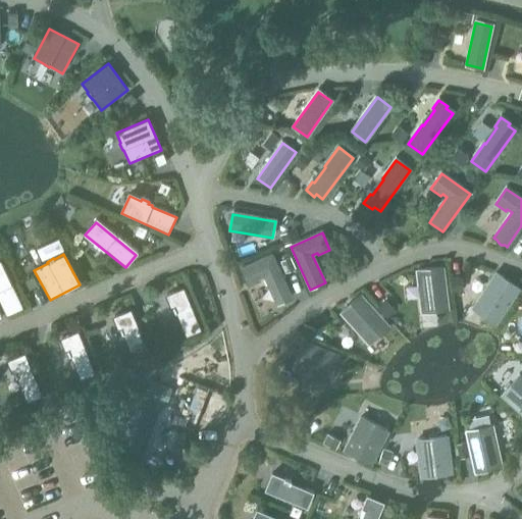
[(289,299),(292,298),(272,255),(241,269),(249,287),(260,281),(259,279),(264,277),(276,305),(279,303),(282,303),(286,302),(289,299)]
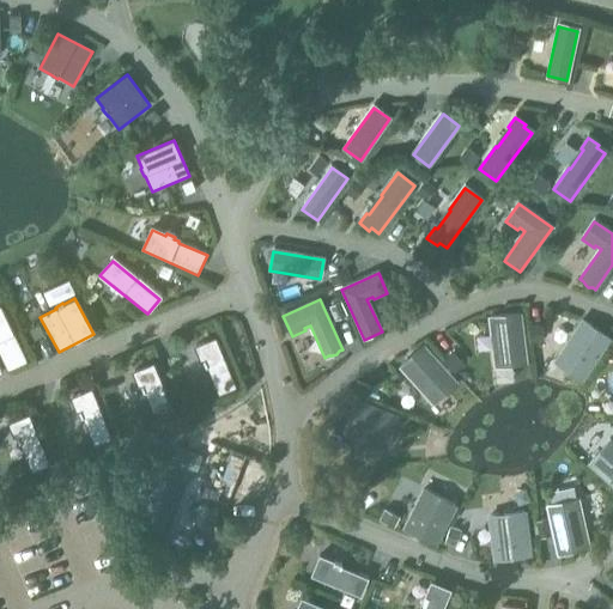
[(28,363),(1,309),(0,309),(0,357),(7,372),(28,363)]
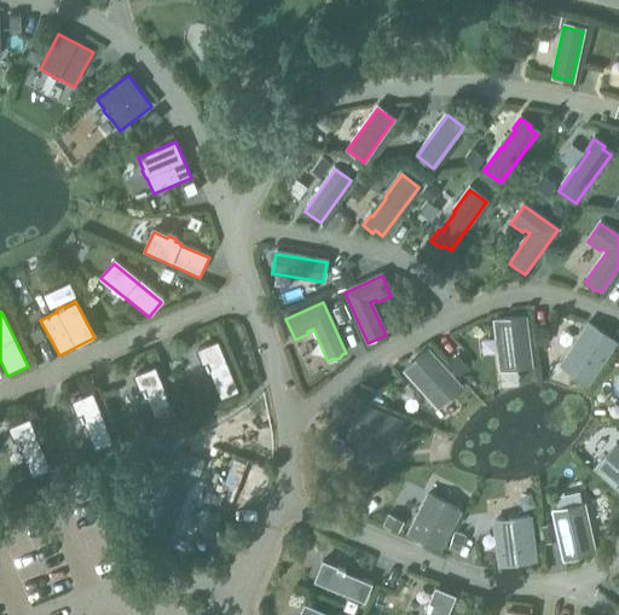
[(525,319),(495,323),(501,371),(531,367),(525,319)]
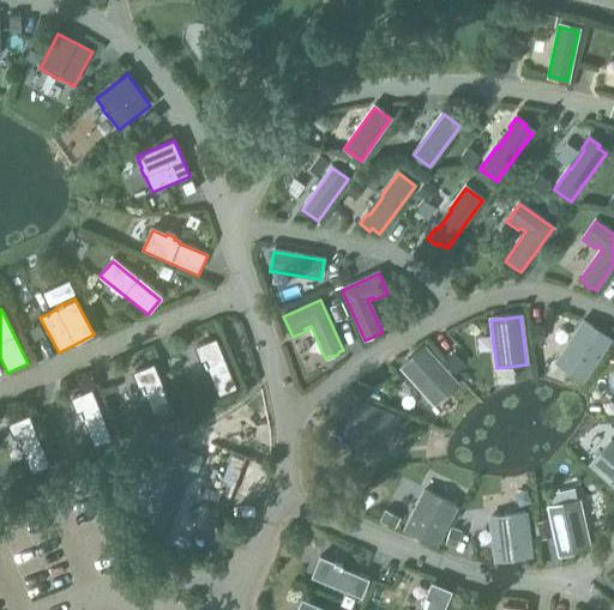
[(583,381),(609,340),(583,324),(557,363),(583,381)]
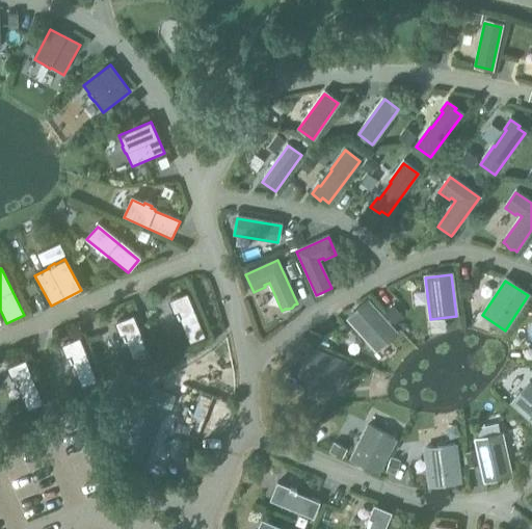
[(205,338),(187,295),(170,302),(178,321),(180,320),(189,344),(205,338)]
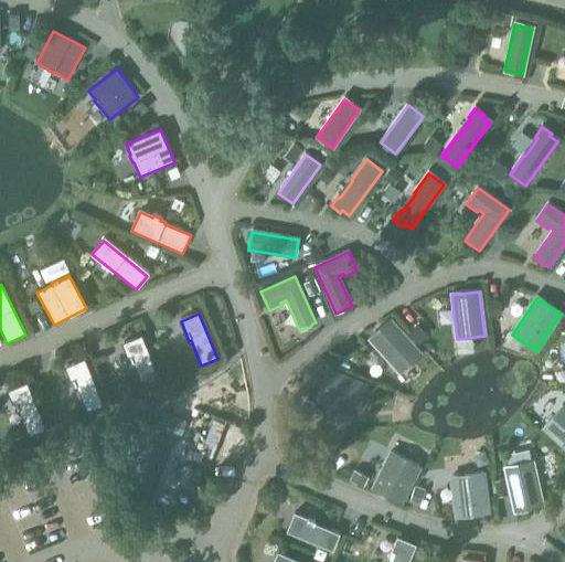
[(420,354),(391,321),(370,340),(400,373),(420,354)]
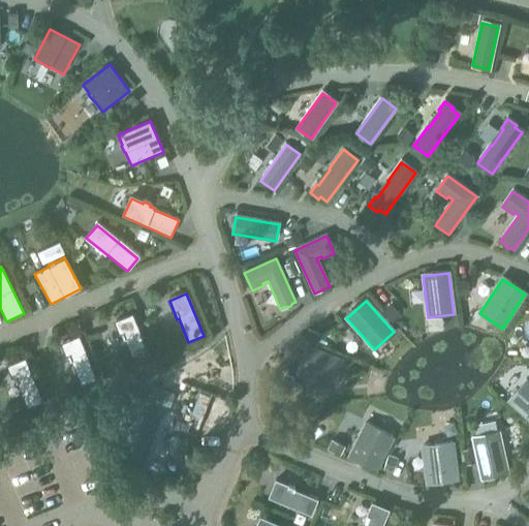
[(125,340),(134,364),(150,358),(132,315),(116,322),(123,341),(125,340)]
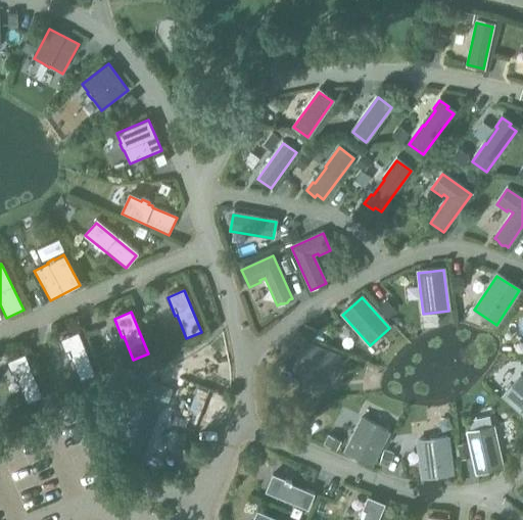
[(70,359),(80,382),(96,375),(89,360),(79,333),(61,340),(68,359),(70,359)]
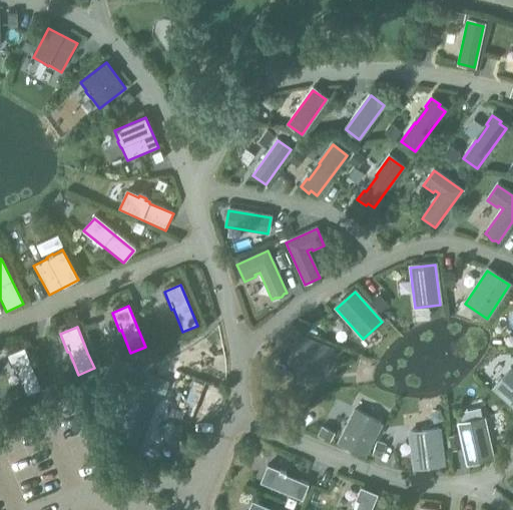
[(333,351),(300,337),(288,364),(321,378),(333,351)]
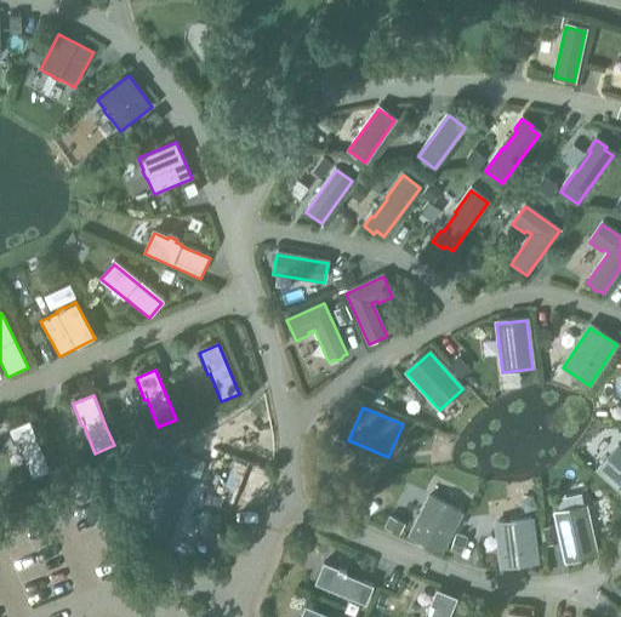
[(30,422),(10,430),(18,452),(21,451),(32,479),(51,472),(30,422)]
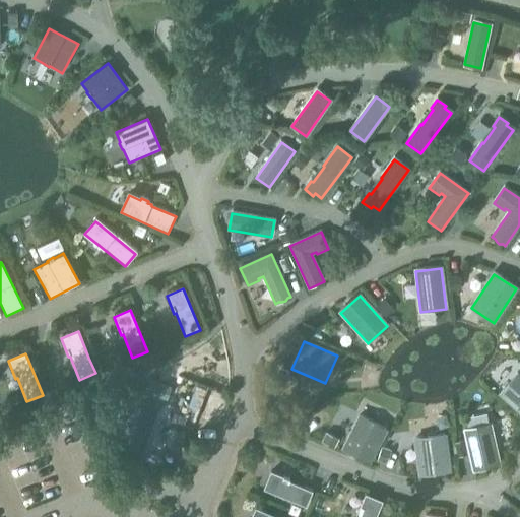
[(500,395),(519,412),(519,377),(518,375),(500,395)]
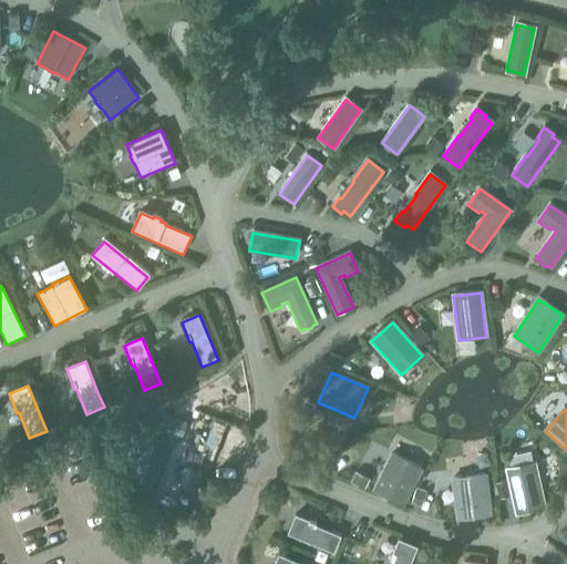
[(167,447),(142,440),(130,482),(155,490),(167,447)]
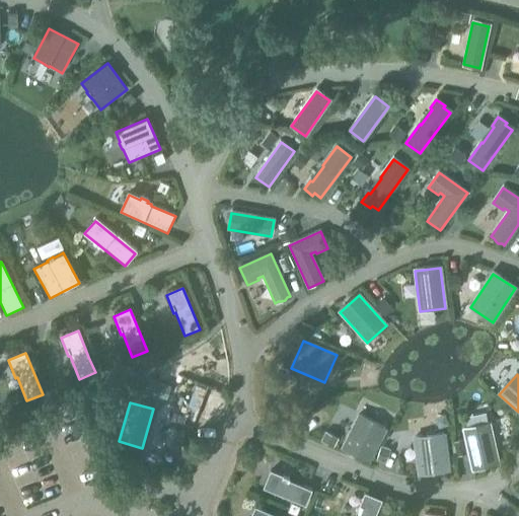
[(369,462),(385,430),(359,417),(342,448),(369,462)]
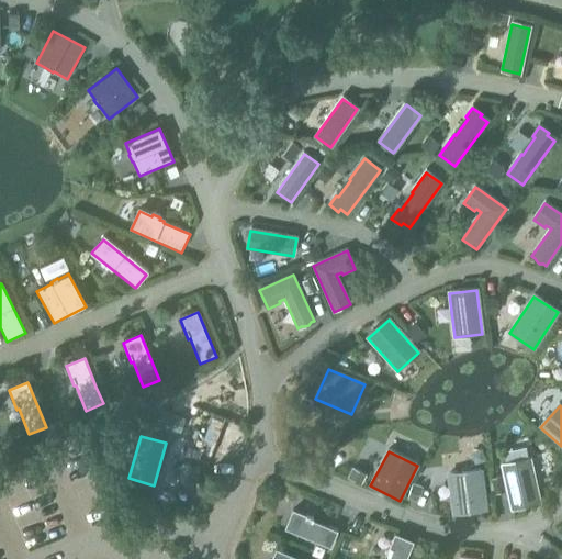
[(539,503),(529,460),(503,466),(512,510),(539,503)]
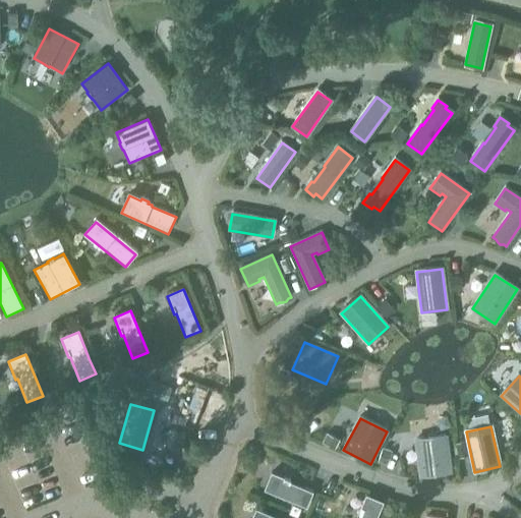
[(179,453),(185,437),(170,430),(164,447),(179,453)]
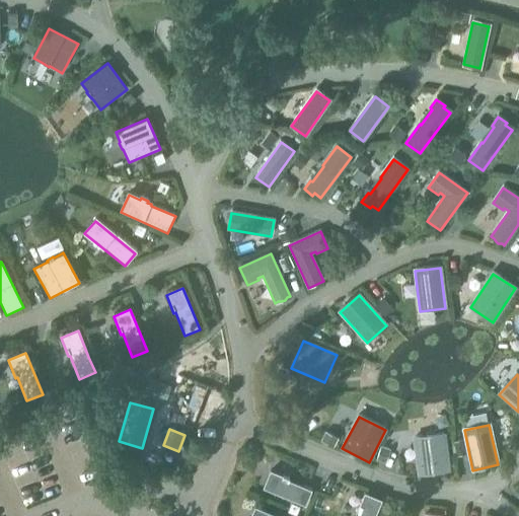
[(419,474),(448,471),(444,435),(415,439),(419,474)]
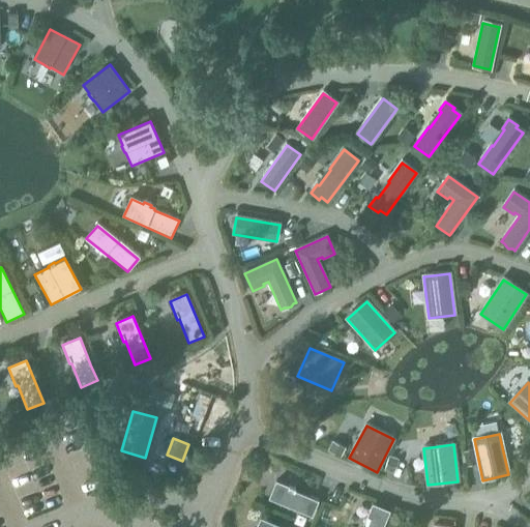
[(270,497),(312,514),(317,499),(276,482),(270,497)]
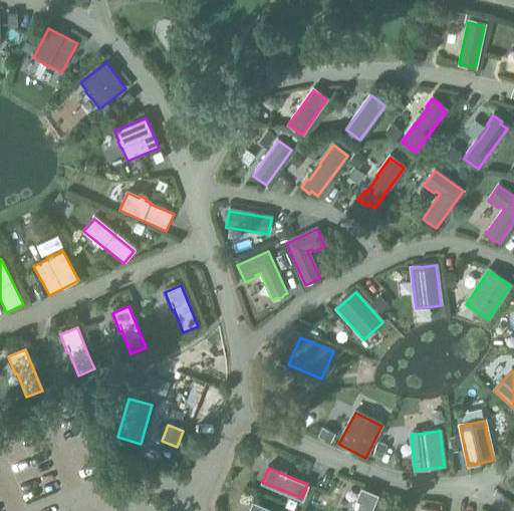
[(369,510),(376,495),(361,488),(353,510),(369,510)]
